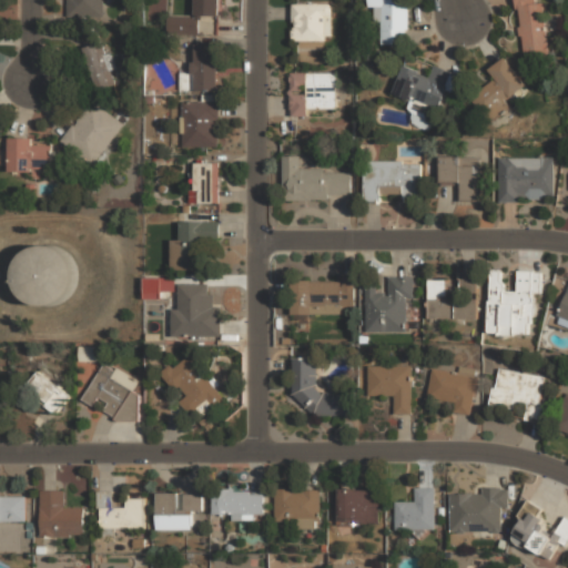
[(67,0),(67,17),(103,18),(103,0),(67,0)]
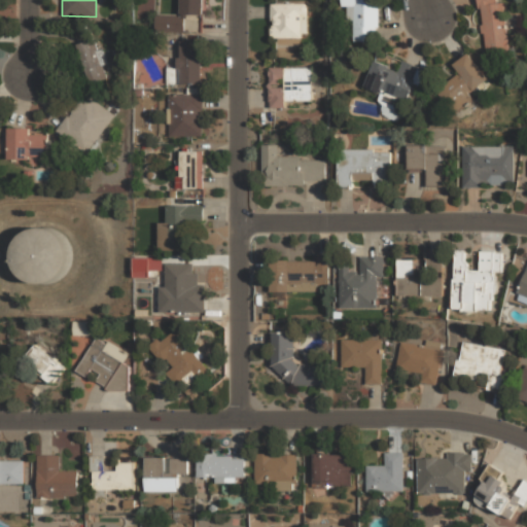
[(135,0),(135,20),(149,20),(149,10),(152,11),(152,0),(135,0)]
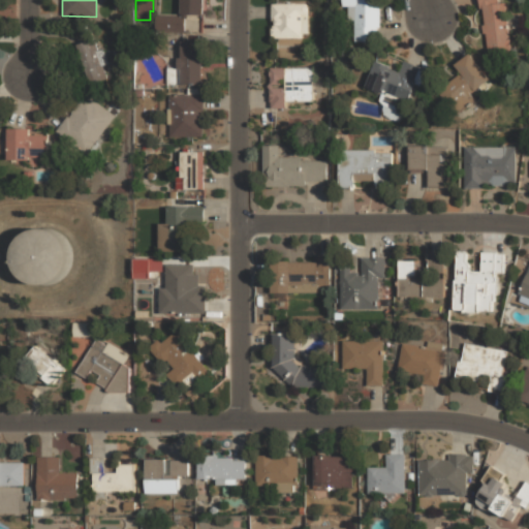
[(204,0),(181,0),(182,16),(156,16),(156,32),(185,33),(185,14),(204,16),(204,0)]
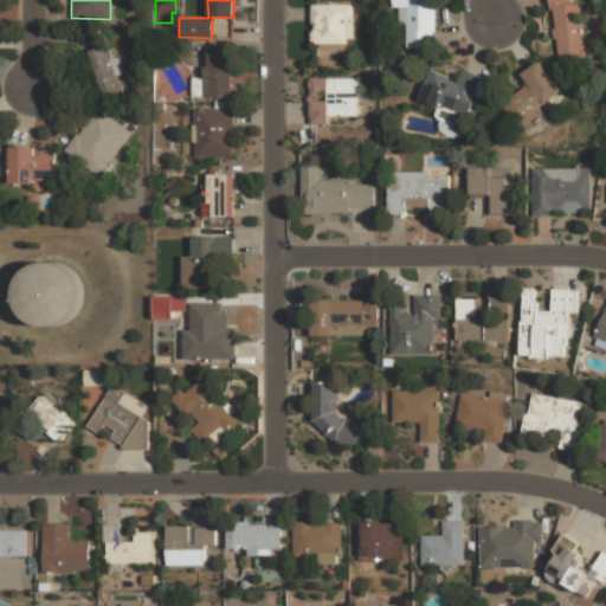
[(394,0),(394,8),(407,8),(407,46),(436,46),(434,0),(394,0)]
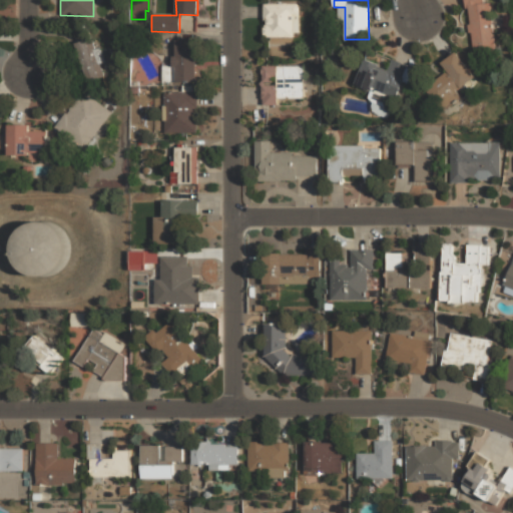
[(495,49),(492,1),(486,2),(485,0),(468,0),(473,51),(495,49)]
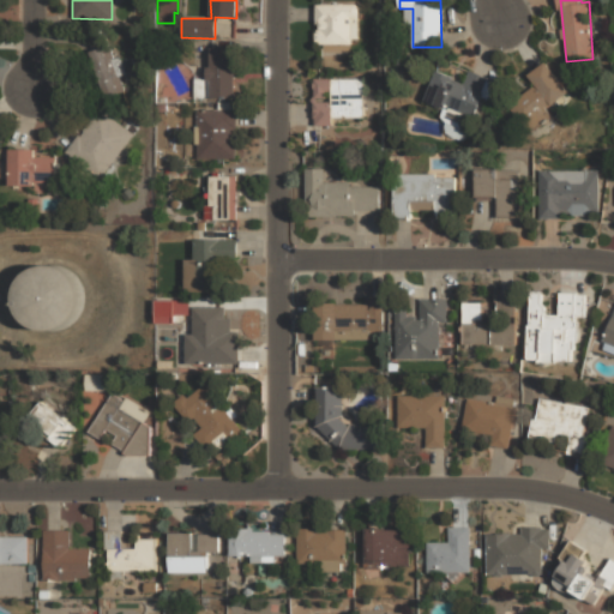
[(315,4),(315,46),(359,46),(359,4),(315,4)]
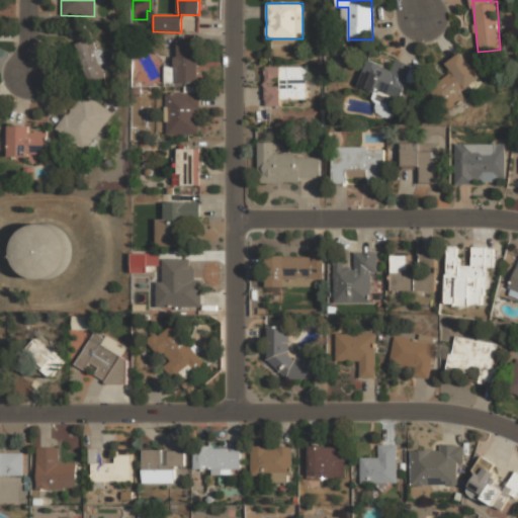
[(74,46),(86,83),(105,77),(101,65),(106,63),(101,49),(95,51),(91,39),(74,46)]
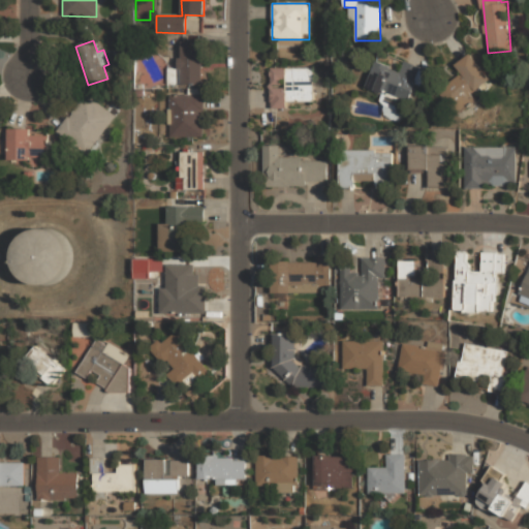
[(203,85),(203,41),(180,42),(180,68),(182,68),(182,86),(203,85)]
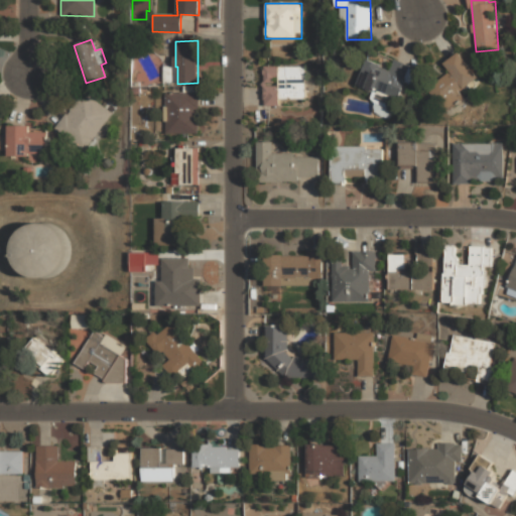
[(481,83),(460,51),(444,62),(452,73),(430,87),(444,107),(481,83)]
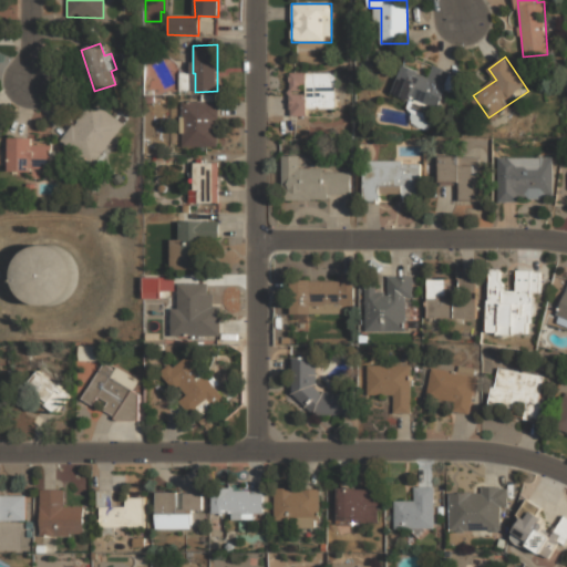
[(450,71),(432,66),(430,74),(402,66),(394,95),(440,109),(450,71)]
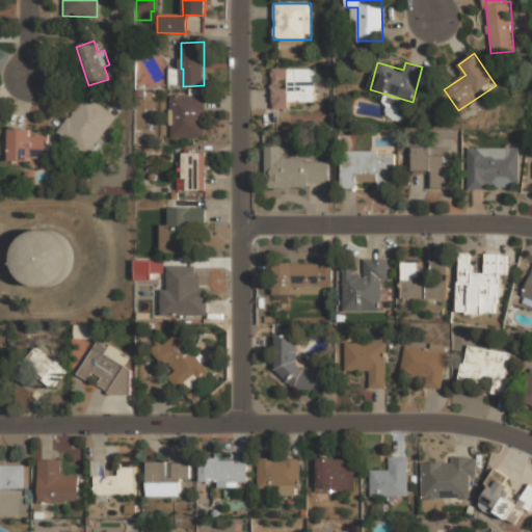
[(169,84),(182,84),(182,69),(169,69),(169,84)]
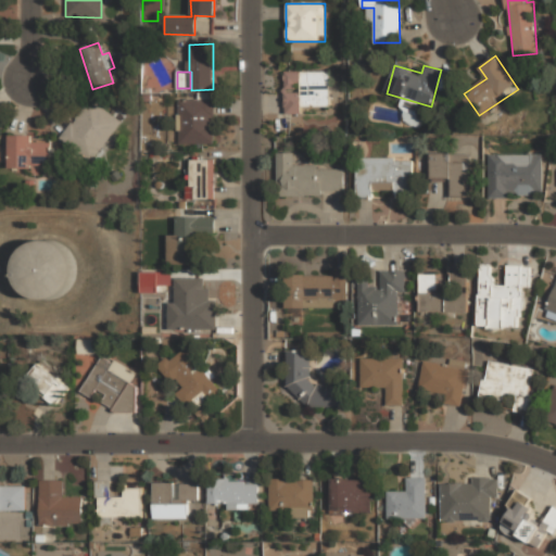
[(285,110),(330,110),(330,72),(285,72),(285,110)]
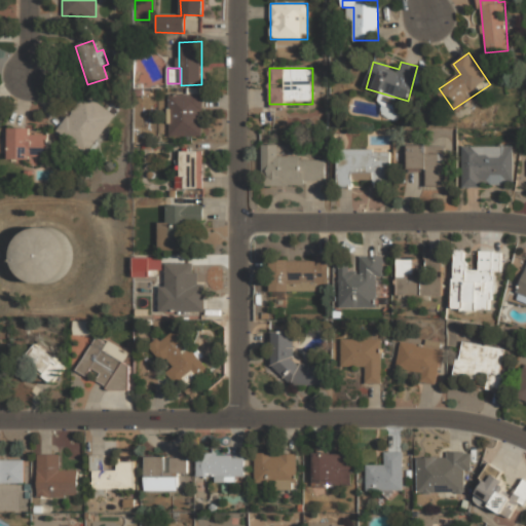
[(57,134),(87,154),(114,114),(84,94),(57,134)]
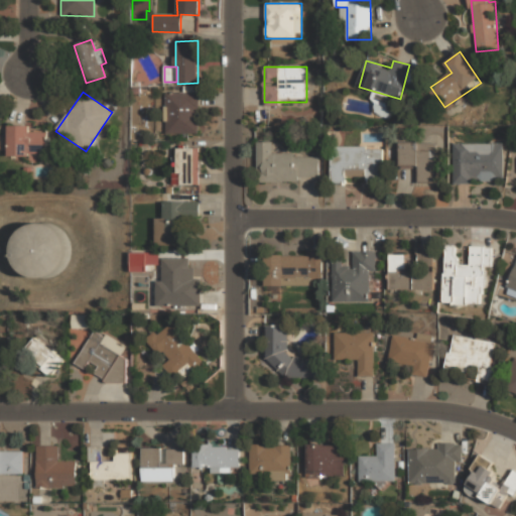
[(167,134),(199,133),(198,92),(166,93),(167,134)]
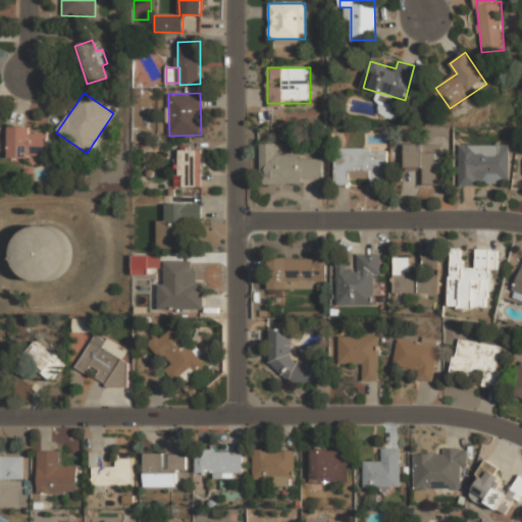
[(47,134),(30,134),(30,127),(9,126),(8,157),(47,158),(47,134)]
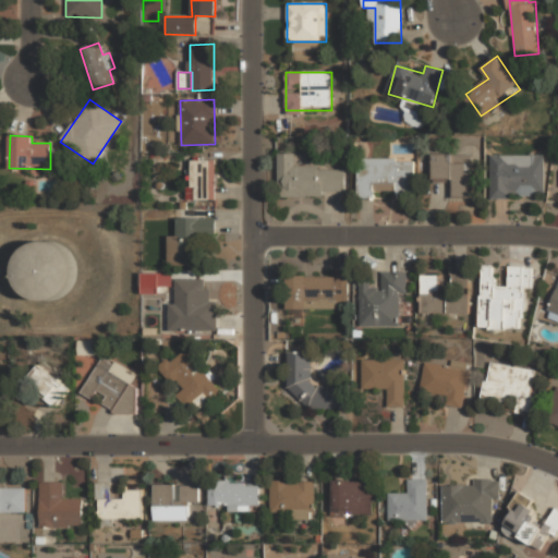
[(472,197),(473,153),(422,152),(421,171),(433,171),(433,181),(448,182),(448,196),(472,197)]
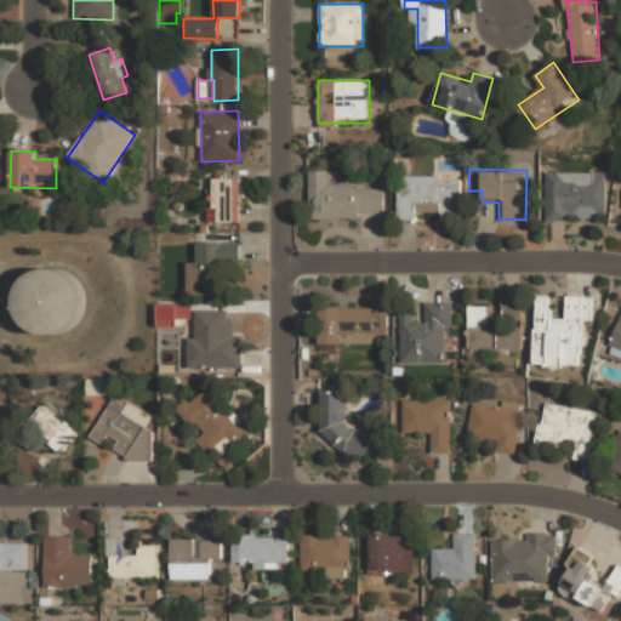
[(546,220),(598,220),(598,171),(546,171),(546,220)]
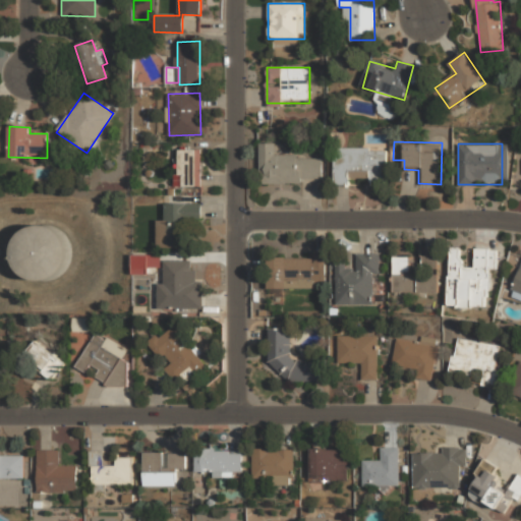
[(261,183),(321,183),(321,157),(276,158),(276,145),(261,145),(261,183)]
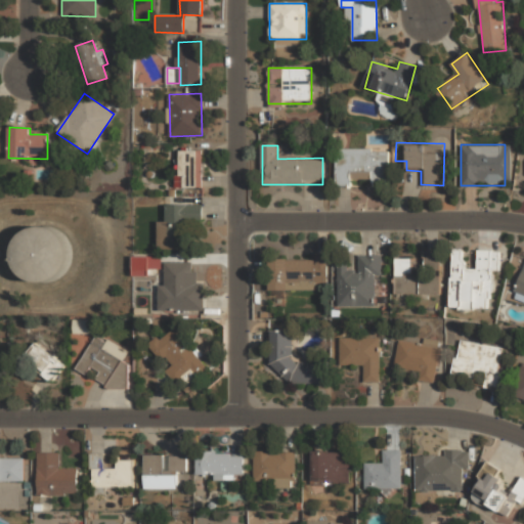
[(338,149),(338,182),(389,182),(389,149),(338,149)]
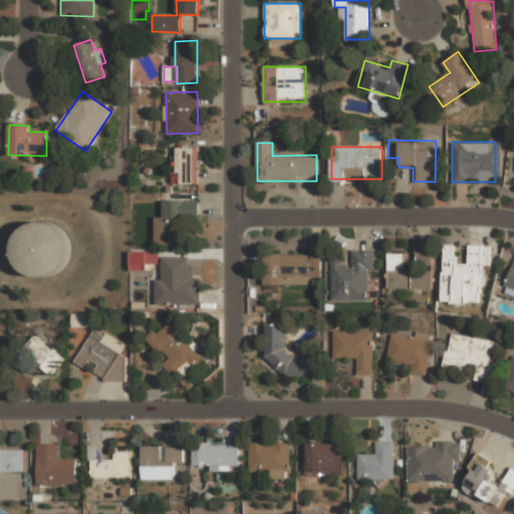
[(198,185),(199,148),(177,148),(176,173),(172,173),(172,184),(198,185)]
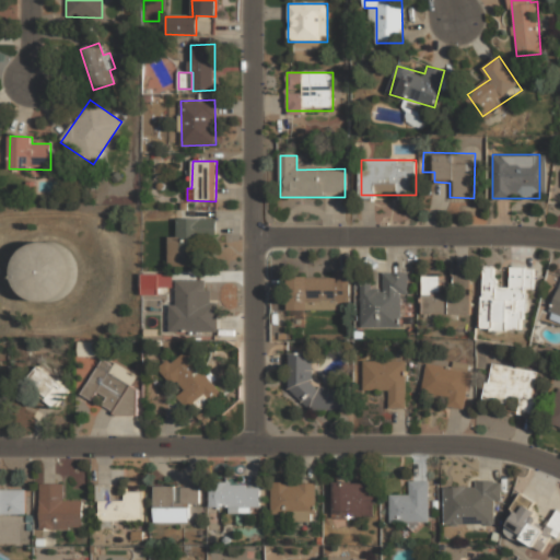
[(170,237),(170,264),(197,264),(197,238),(217,238),(217,219),(176,219),(176,237),(170,237)]
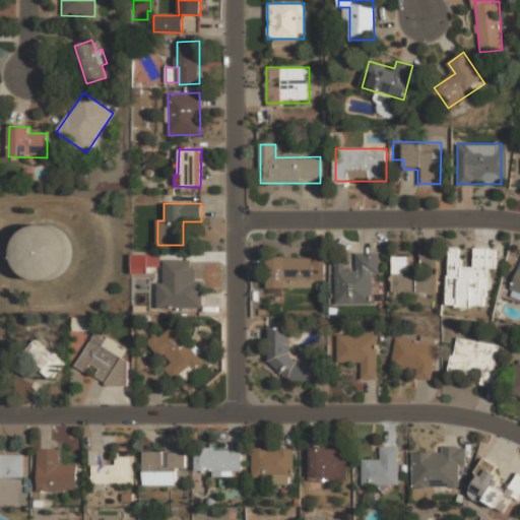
[(15,258),(18,265),(22,271),(28,276),(37,278),(44,278),(51,277),(58,273),(63,268),(67,261),(68,253),(67,246),(65,239),(60,233),(54,229),(47,225),(39,225),(31,226),(24,231),(19,237),(16,243),(14,251),(15,258)]
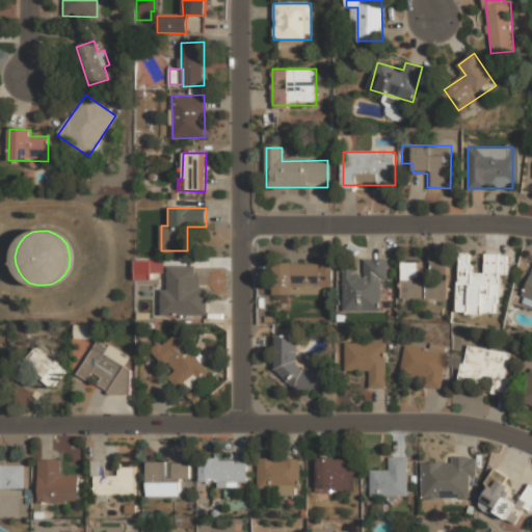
[(457,312),(499,313),(499,274),(507,274),(507,253),(485,253),(484,271),(471,271),(472,253),(458,253),(457,312)]
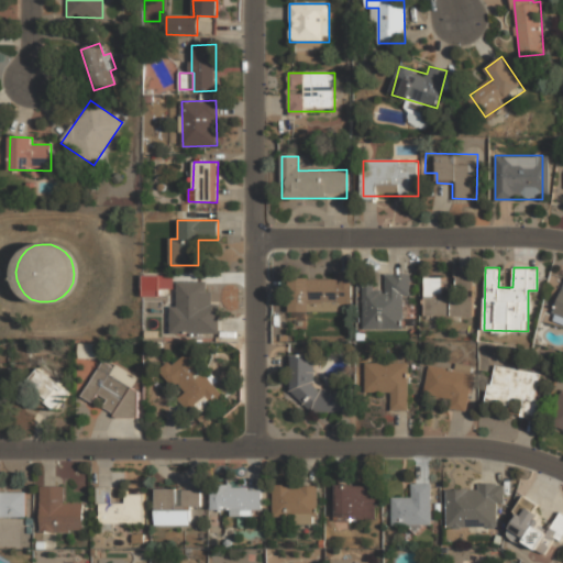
[(386,273),(386,284),(363,284),(363,329),(406,329),(406,273),(386,273)]
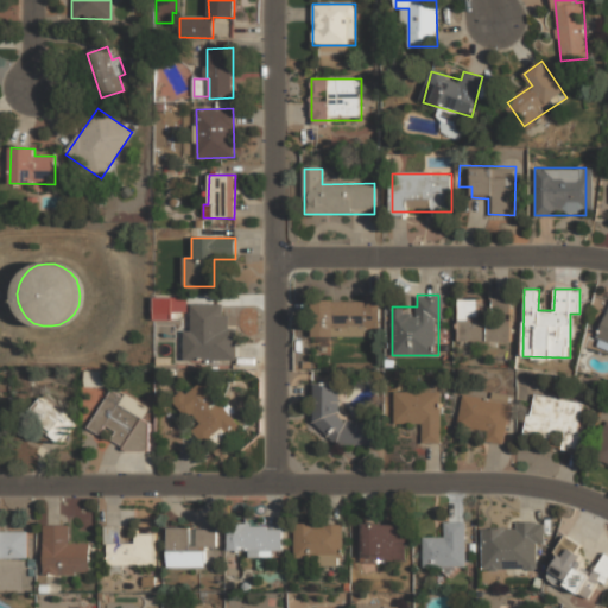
[(458,298),(458,340),(510,341),(511,297),(493,296),(493,316),(480,316),(480,298),(458,298)]
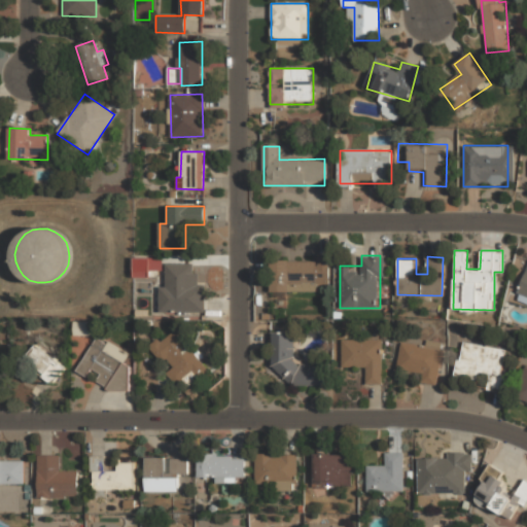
[(272,291),(317,292),(318,260),(272,260),(272,291)]
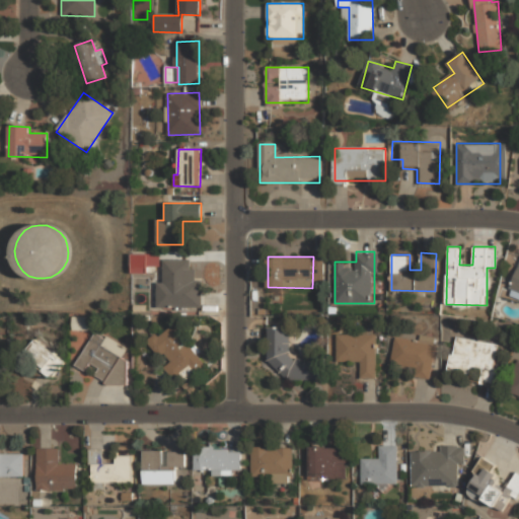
[(202,307),(202,280),(195,280),(196,269),(191,269),(191,260),(163,260),(163,283),(157,283),(157,307),(202,307)]
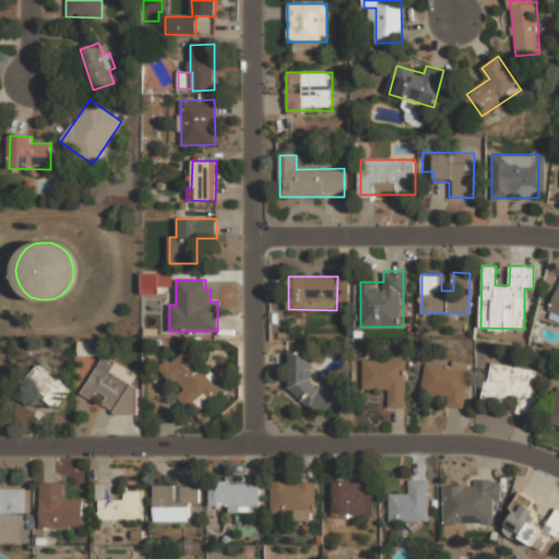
[(79,355),(96,356),(96,341),(79,341),(79,355)]
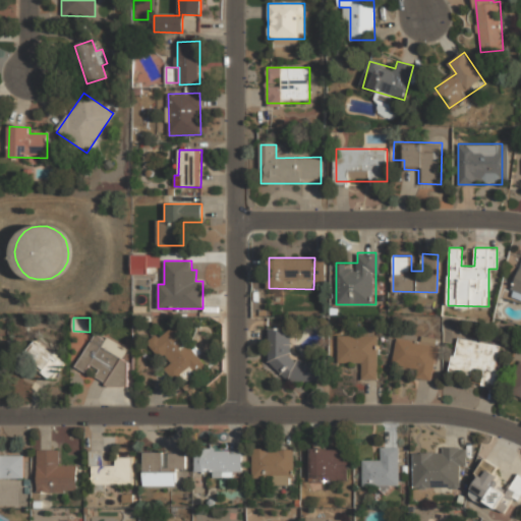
[(168,367),(166,369),(175,381),(183,373),(187,380),(205,365),(172,325),(149,344),(168,367)]
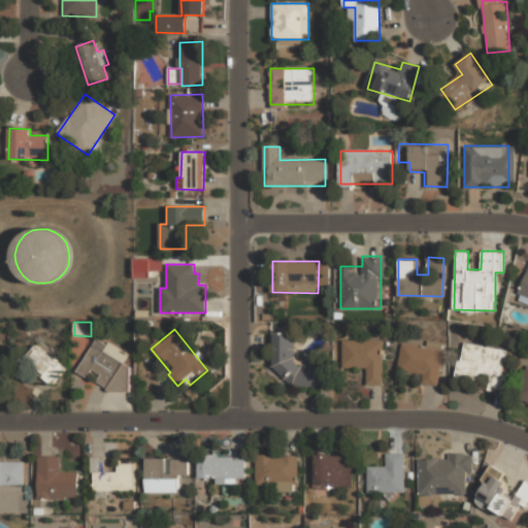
[(273,333),(273,383),(331,383),(331,365),(295,364),(295,333),(273,333)]
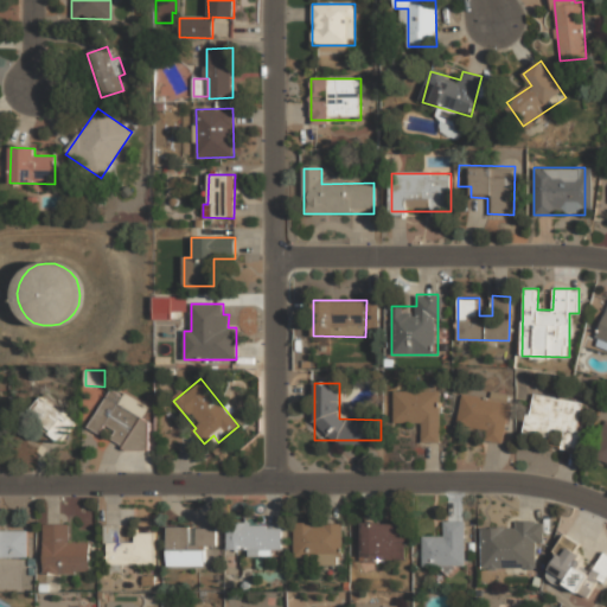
[(132,451),(148,451),(148,422),(142,419),(148,406),(127,395),(120,395),(109,389),(89,428),(100,434),(104,425),(114,429),(114,441),(132,451)]
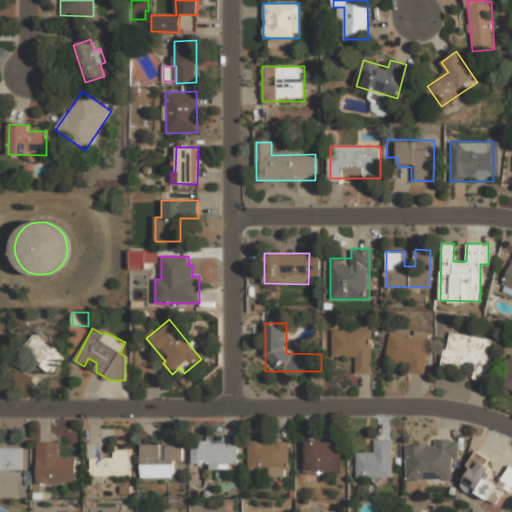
[(333,328),(333,356),(353,356),(353,373),(372,373),(372,328),(333,328)]
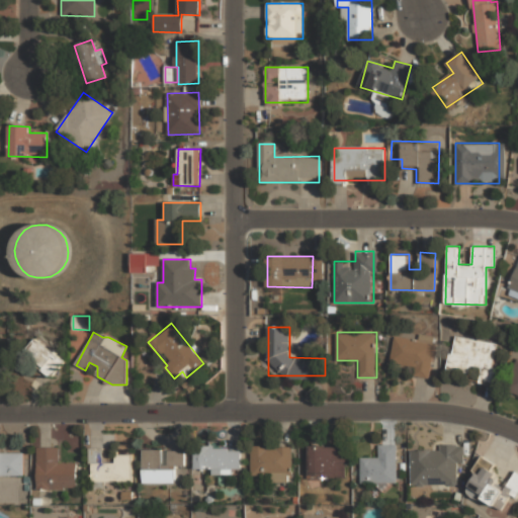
[(416,365),(415,375),(430,377),(435,338),(395,333),(391,362),(416,365)]
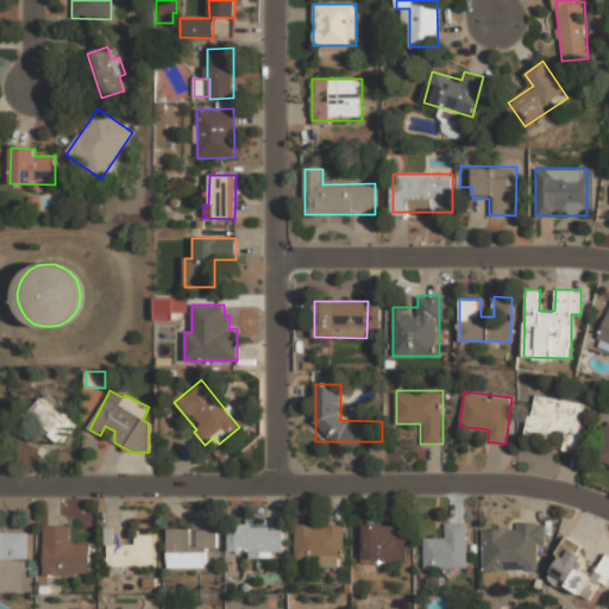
[(586,403),(534,394),(527,433),(563,439),(560,449),(578,452),(586,403)]
